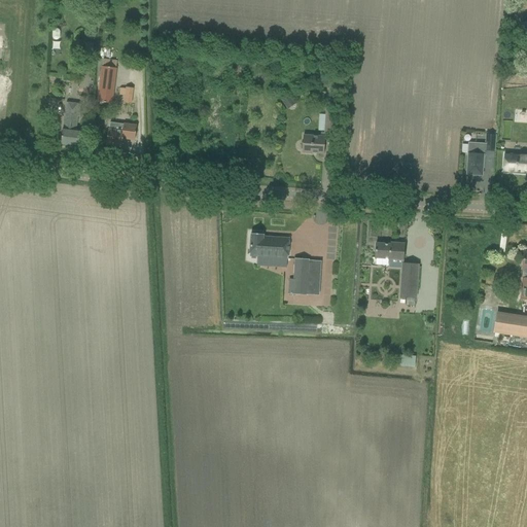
[(97,102),(112,104),(116,69),(102,67),(97,102)]
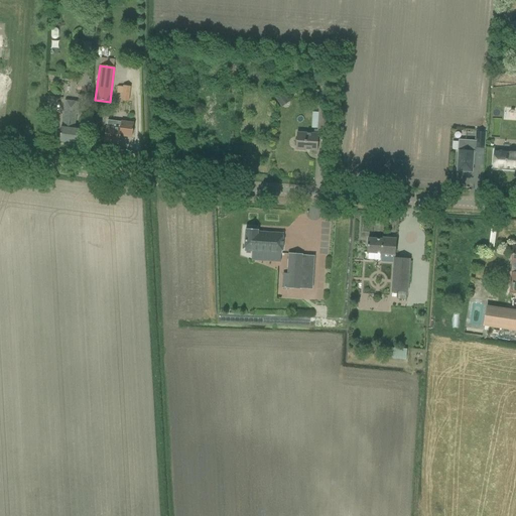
[(77,90),(86,92),(87,86),(86,85),(88,72),(80,71),(80,75),(77,90)]
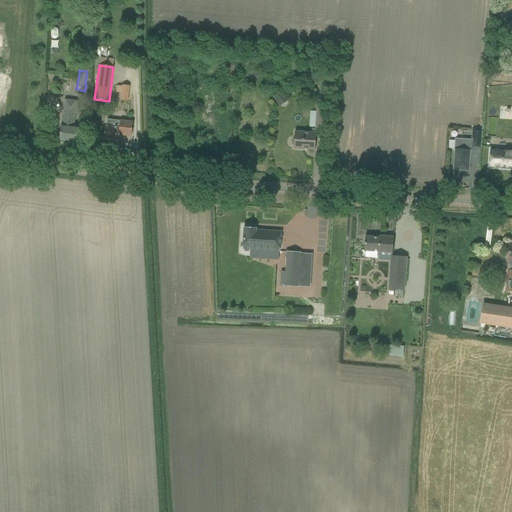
[(272,96),(280,106),(288,101),(280,90),(272,96)]
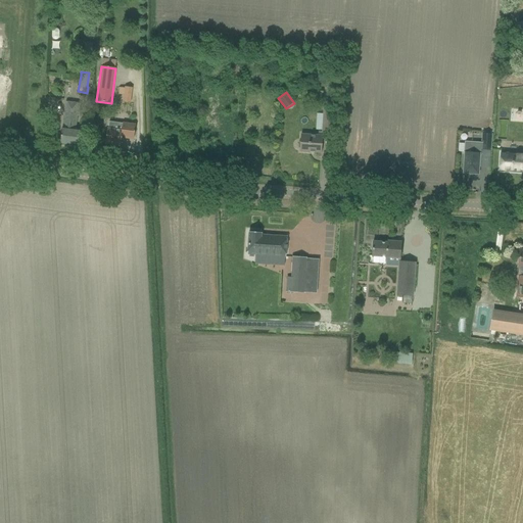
[(60,145),(80,147),(82,130),(76,129),(78,113),(80,113),(81,106),(65,104),(60,145)]
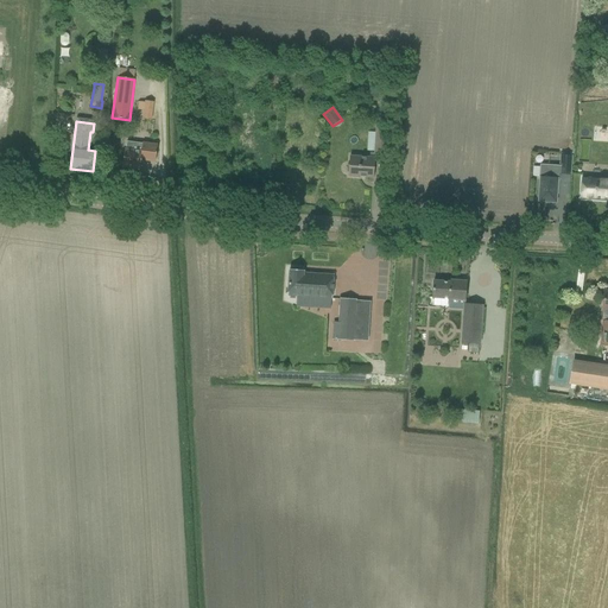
[(388,122),(377,121),(377,128),(375,128),(374,153),(375,153),(386,154),(388,122)]
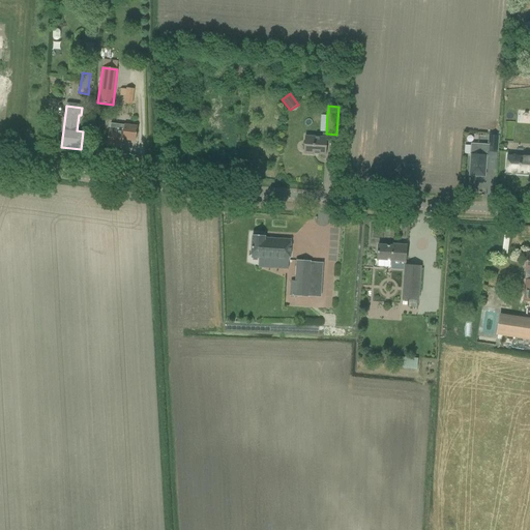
[(108,145),(122,147),(123,140),(136,142),(138,126),(125,125),(124,125),(111,123),(110,130),(108,145)]
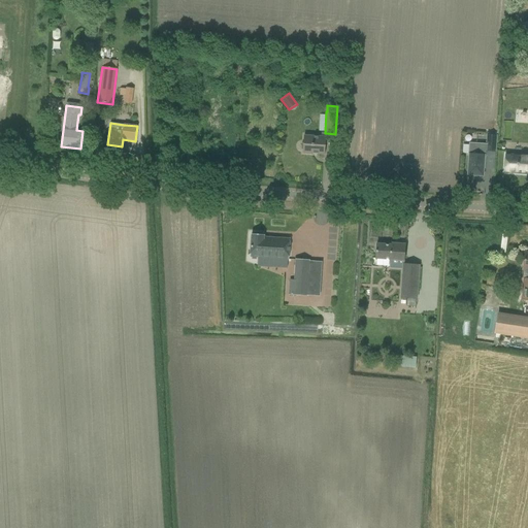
[(303,154),(325,155),(326,136),(304,135),(303,143),(302,144),(301,150),(303,151),(303,154)]
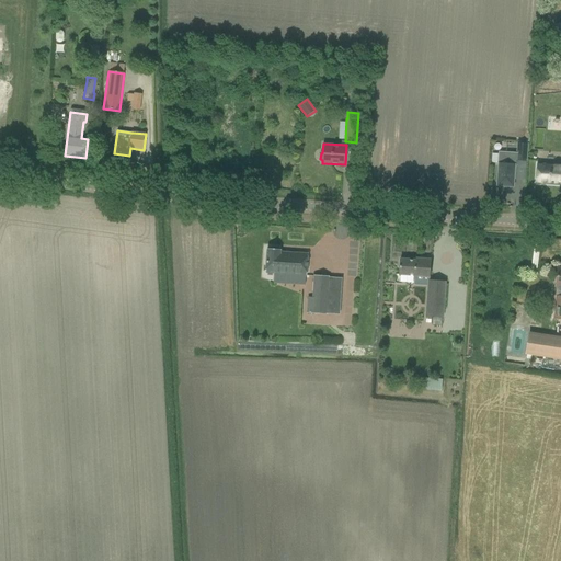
[(526,162),(527,144),(517,144),(517,153),(499,152),(497,165),(500,165),(497,185),(513,186),(514,167),(516,168),(516,161),(526,162)]
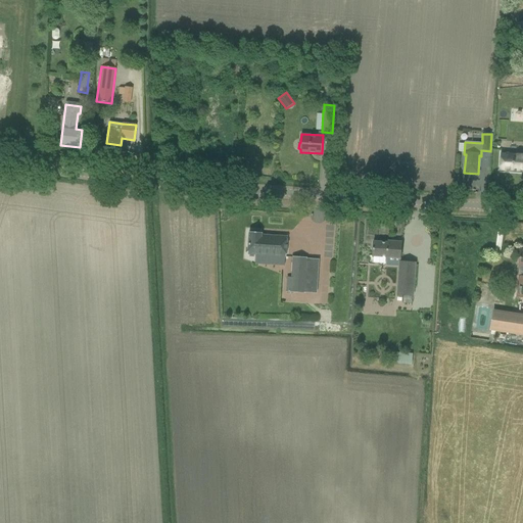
[(522,154),(501,153),(500,172),(522,173),(522,154)]
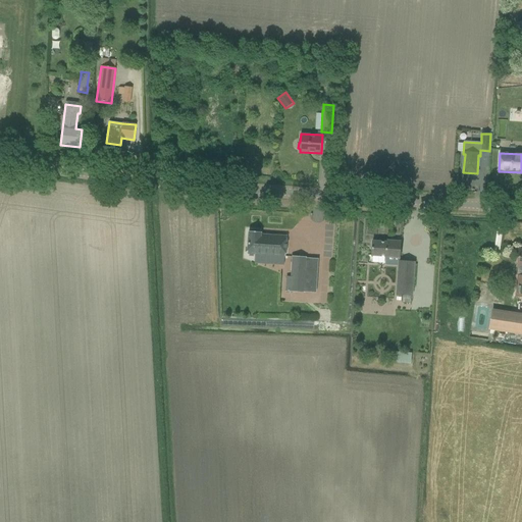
[(261,232),(249,231),(247,254),(285,257),(286,237),(261,235),(261,232)]
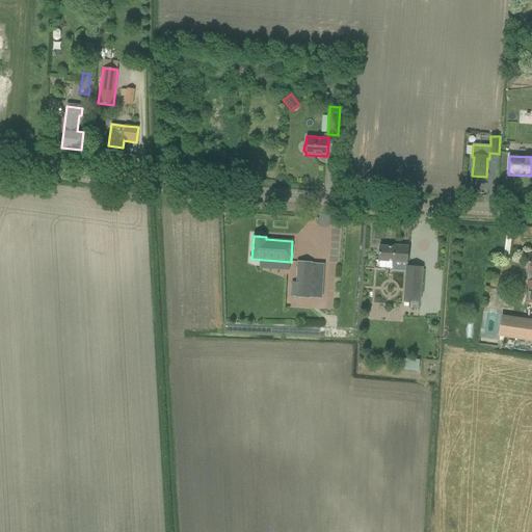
[(404,301),(418,302),(418,301),(421,302),(423,267),(406,266),(408,247),(395,246),(395,247),(379,246),(378,260),(393,261),(392,270),(405,271),(404,301)]
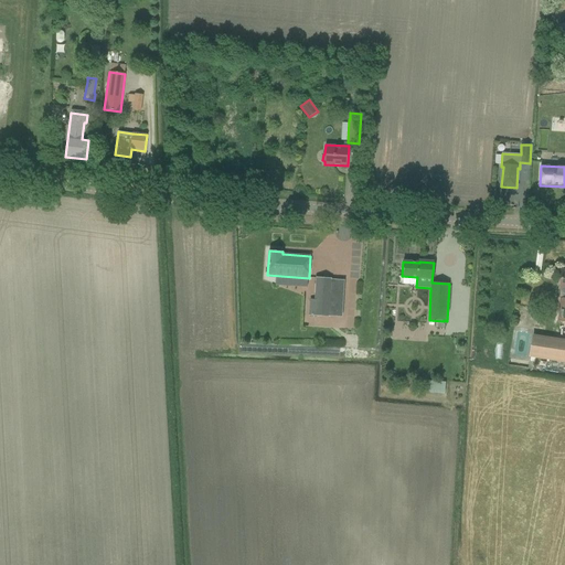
[(315,300),(310,300),(309,316),(329,317),(331,278),(317,277),(315,300)]
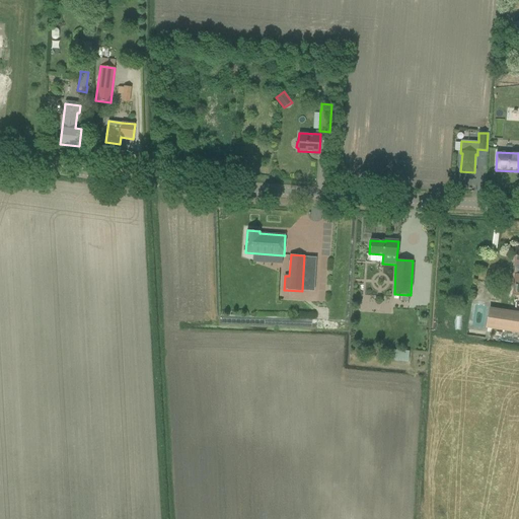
[(487,327),(518,332),(518,312),(490,308),(487,327)]
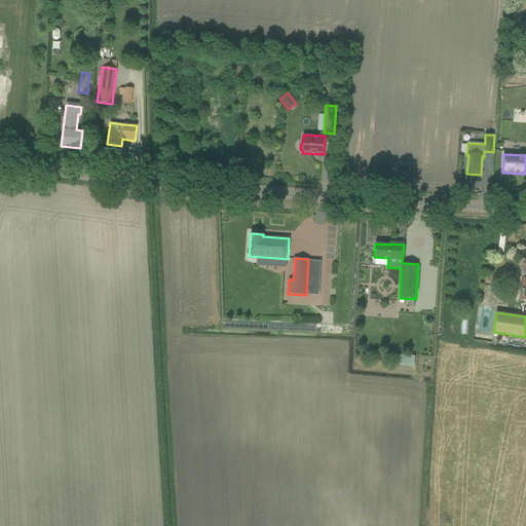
[(398,366),(413,368),(415,355),(399,354),(398,366)]
